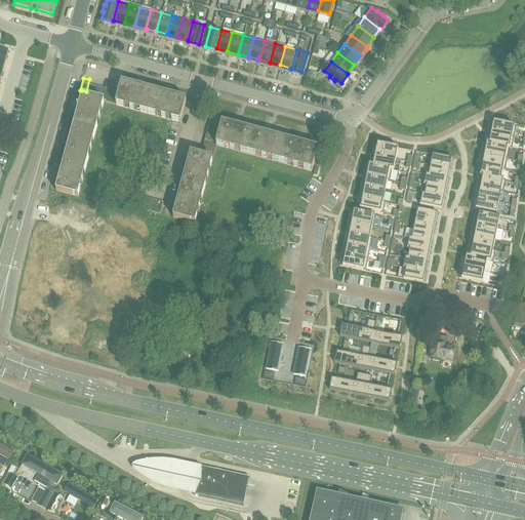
[(119,87),(115,100),(115,101),(148,109),(154,86),(121,78),(119,87)]
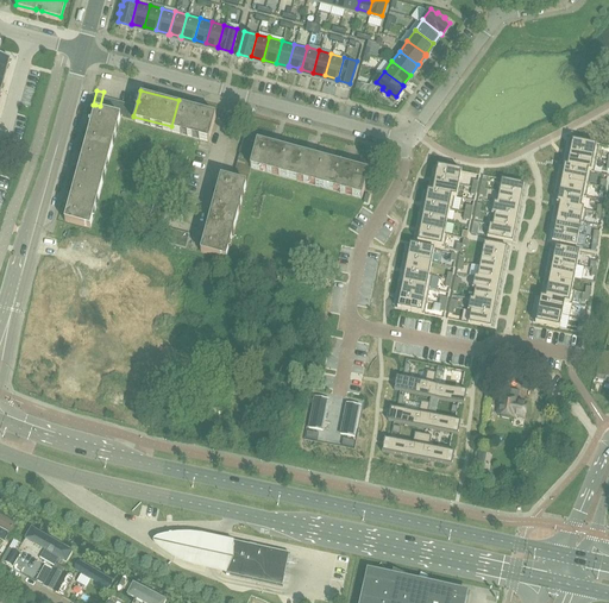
[(111,94),(104,92),(100,106),(107,107),(111,94)]
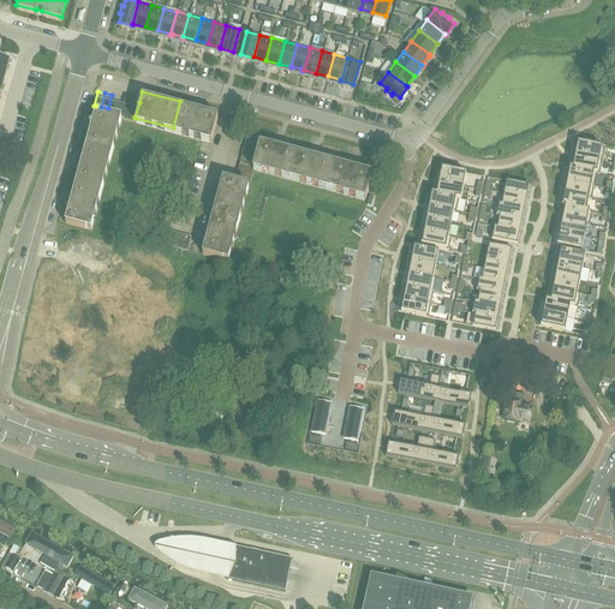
[(118,96),(112,95),(108,108),(114,111),(118,96)]
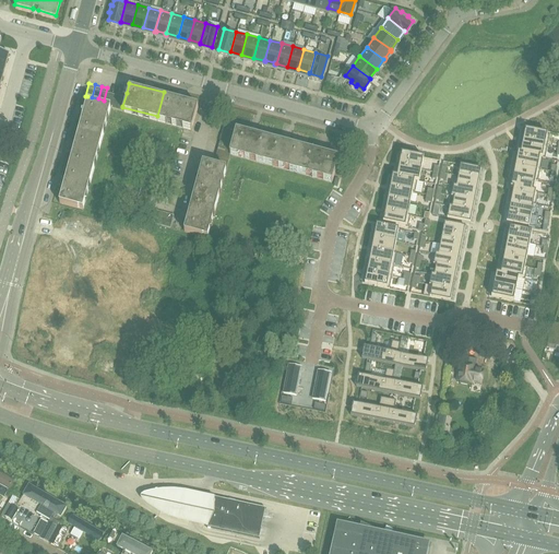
[(114,90),(107,87),(104,101),(110,103),(114,90)]
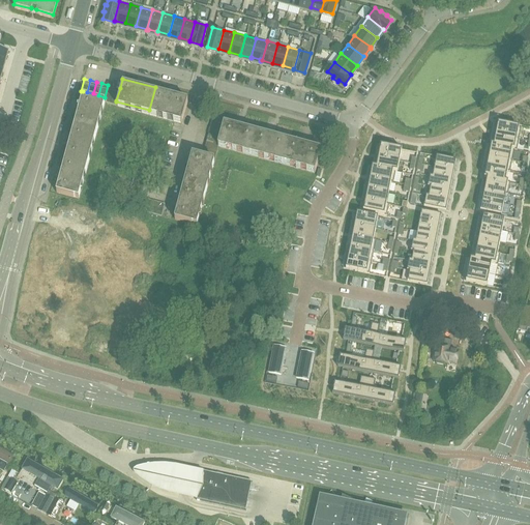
[(105,97),(111,98),(114,87),(108,85),(105,97)]
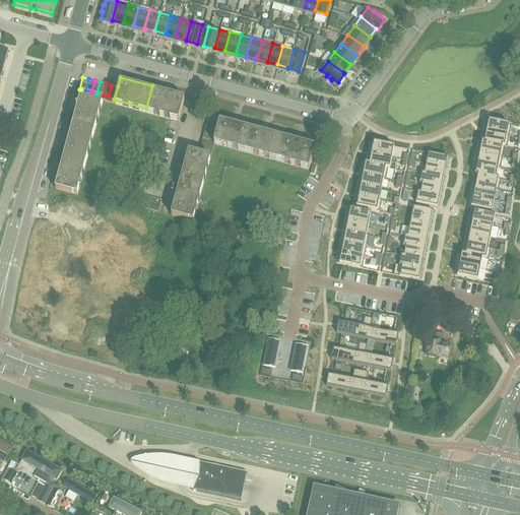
[(109,97),(114,99),(118,86),(112,85),(109,97)]
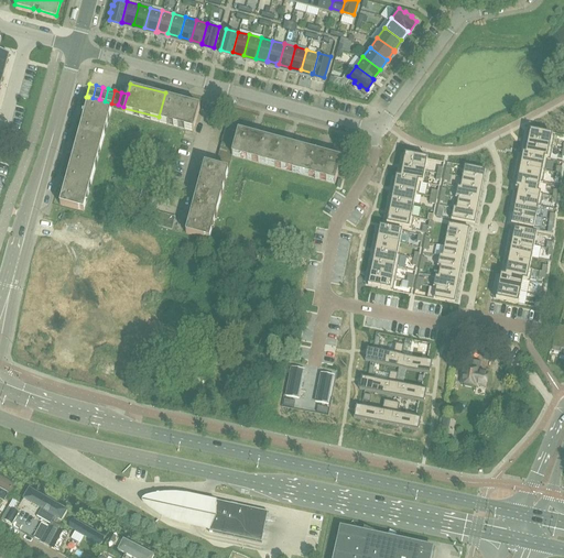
[(199,102),(165,93),(159,117),(194,127),(199,102)]
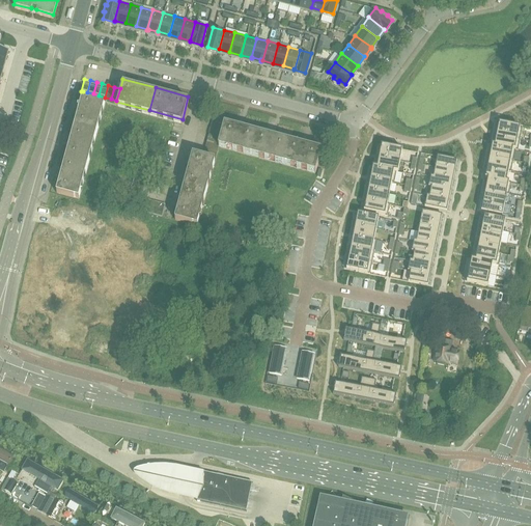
[(83,91),(78,110),(74,123),(96,130),(105,98),(99,95),(93,93),(87,92),(83,91)]
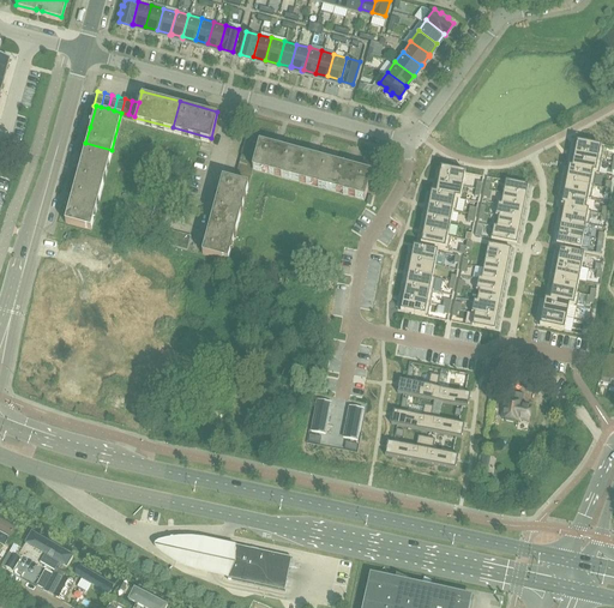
[(259,138),(245,134),(244,142),(257,145),(259,138)]
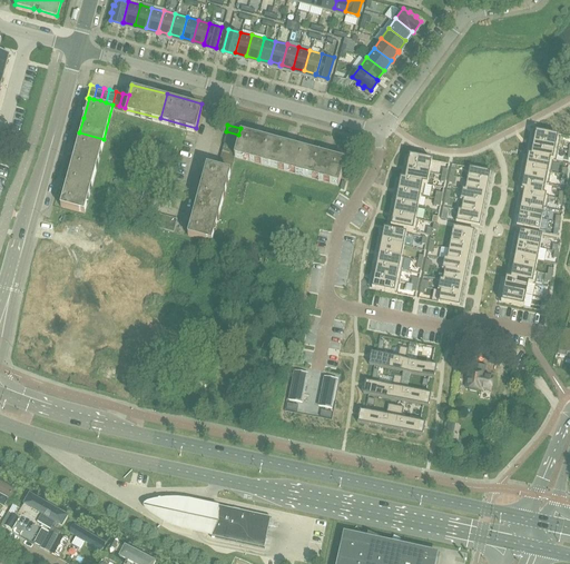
[(536,127),(533,139),(558,145),(560,132),(558,131),(557,131),(536,127)]
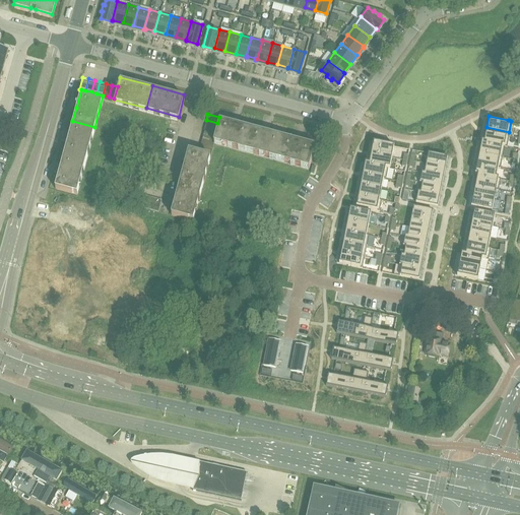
[(219,117),(217,123),(216,129),(214,135),(213,138),(246,147),(251,125),(219,117)]
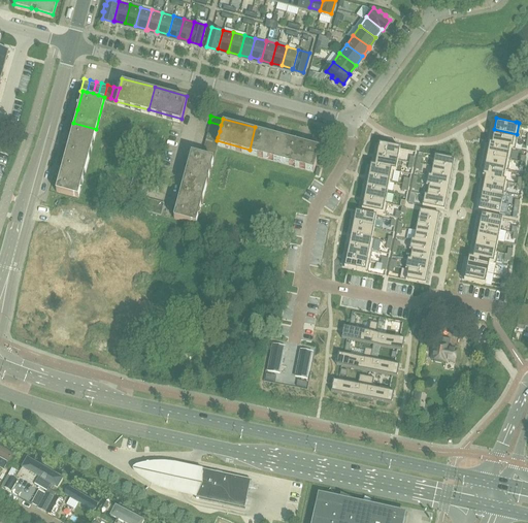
[(209,122),(207,128),(220,131),(221,125),(209,122)]
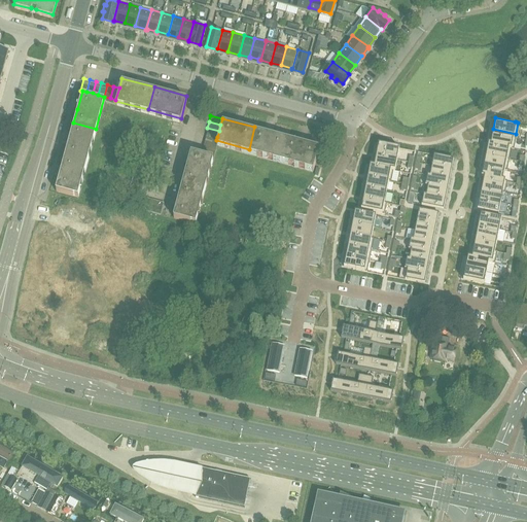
[(73,123),(69,140),(65,155),(86,161),(96,129),(73,123)]
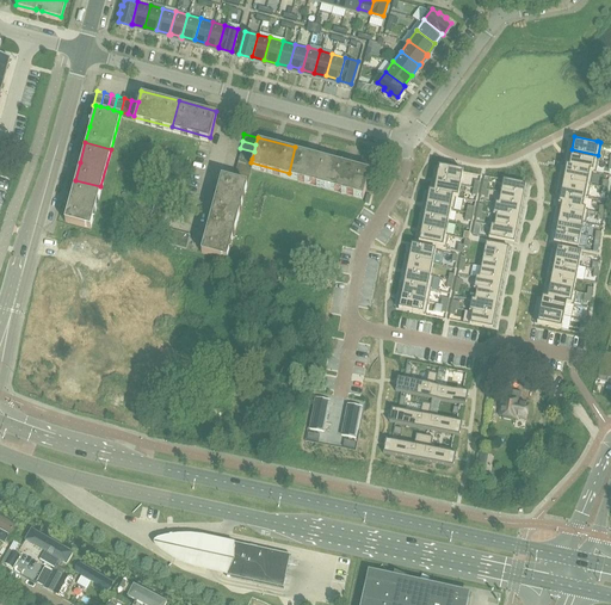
[(333,158),(295,147),(289,173),(326,184),(333,158)]
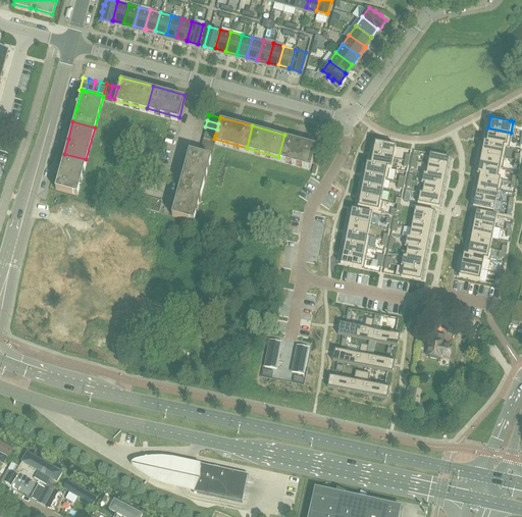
[(205,126),(204,133),(215,136),(217,130),(205,126)]
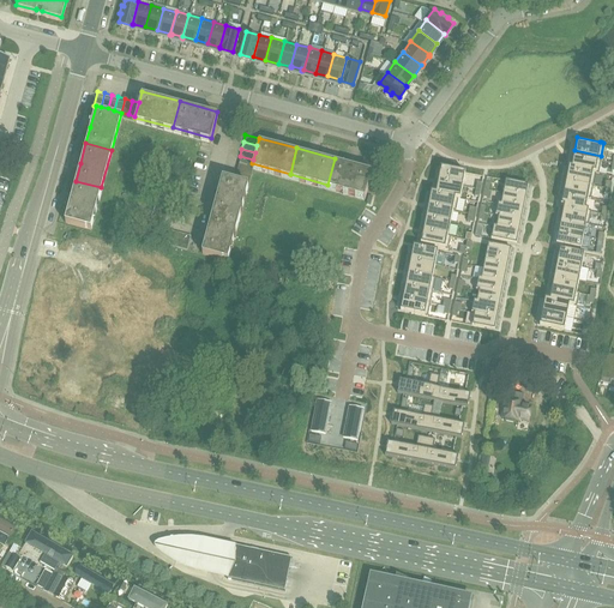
[(572,162),(571,163),(596,168),(599,169),(601,156),(575,150),(572,162)]
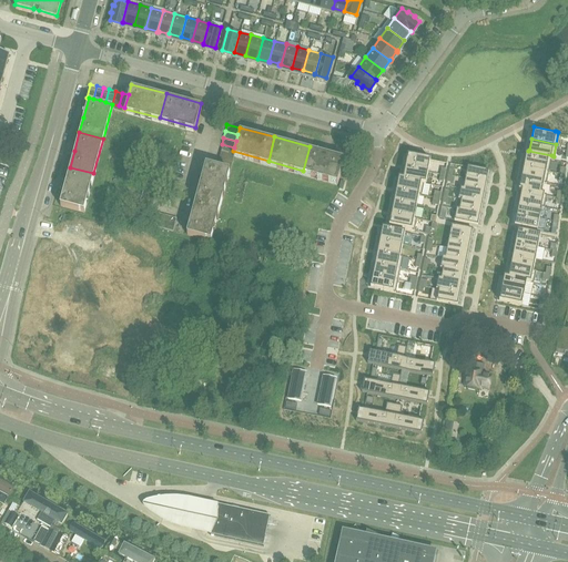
[(233,154),(233,151),(234,147),(222,144),(220,151),(233,154)]
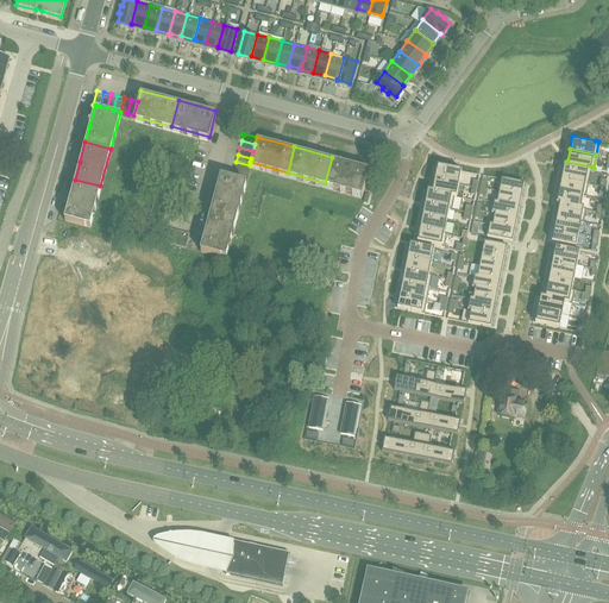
[(369,168),(332,157),(325,183),(362,193),(369,168)]
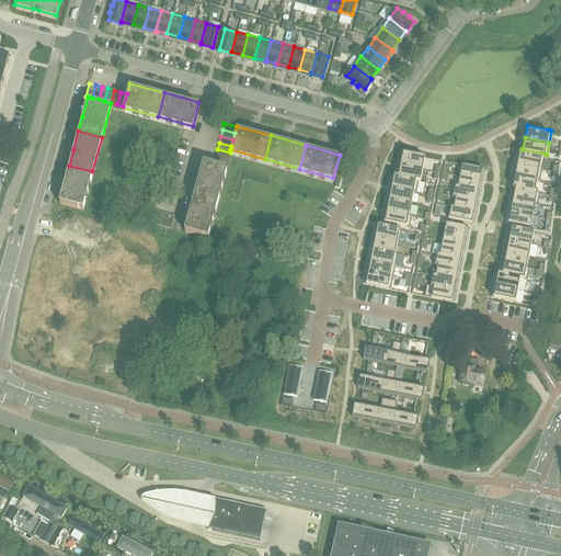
[(519,148),(517,160),(542,166),(545,154),(522,149),(523,148),(519,148)]
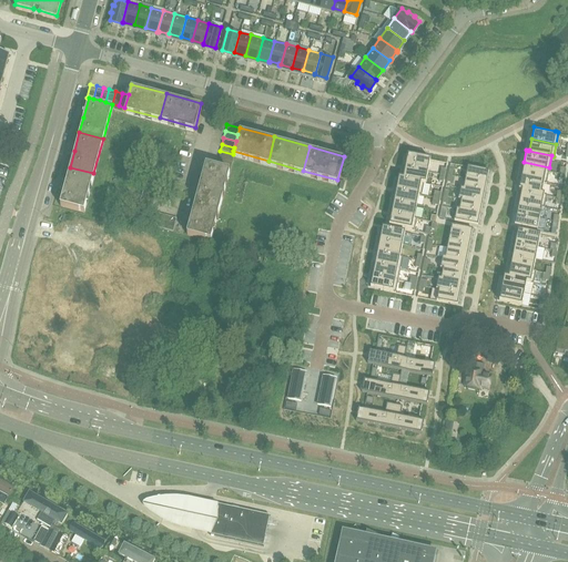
[(231,161),(233,154),(220,151),(219,157),(231,161)]
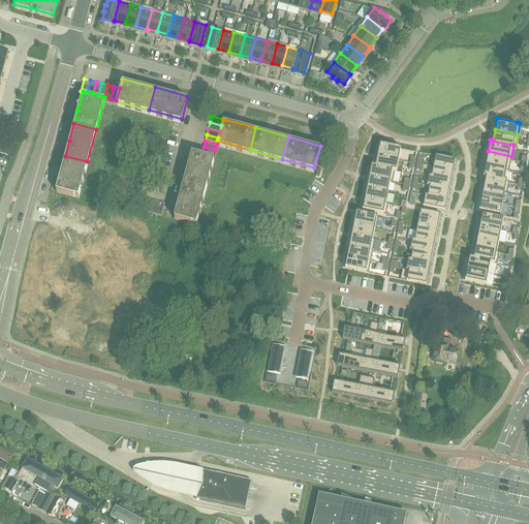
[(380,141),(377,152),(399,156),(401,145),(382,141),(380,141)]
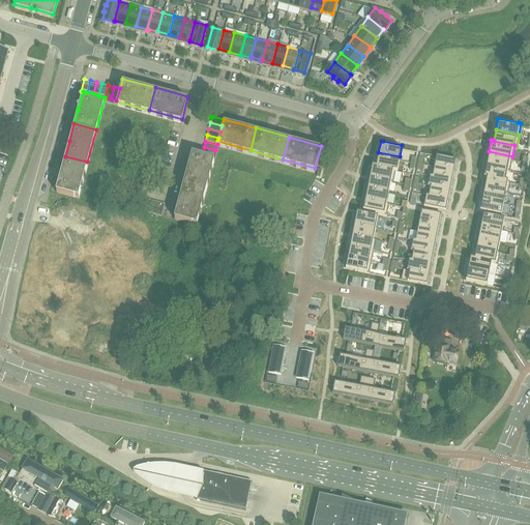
[(204,147),(202,152),(214,155),(215,150),(204,147)]
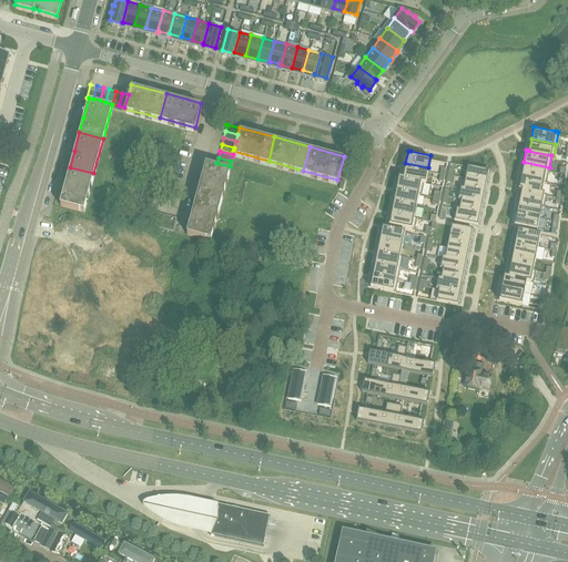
[(230,166),(216,163),(206,160),(196,195),(221,202),(230,166)]
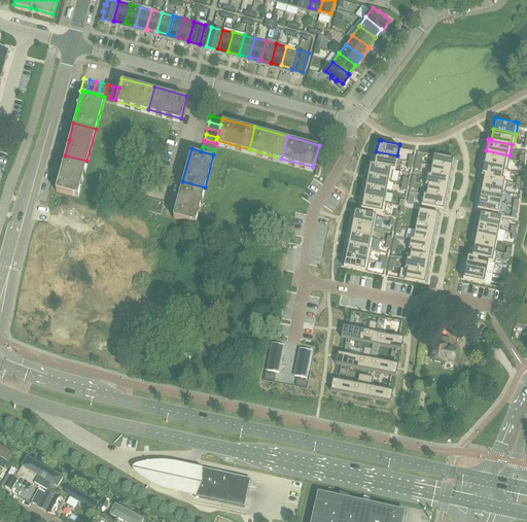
[(433,150),(431,162),(452,166),(454,154),(433,150)]
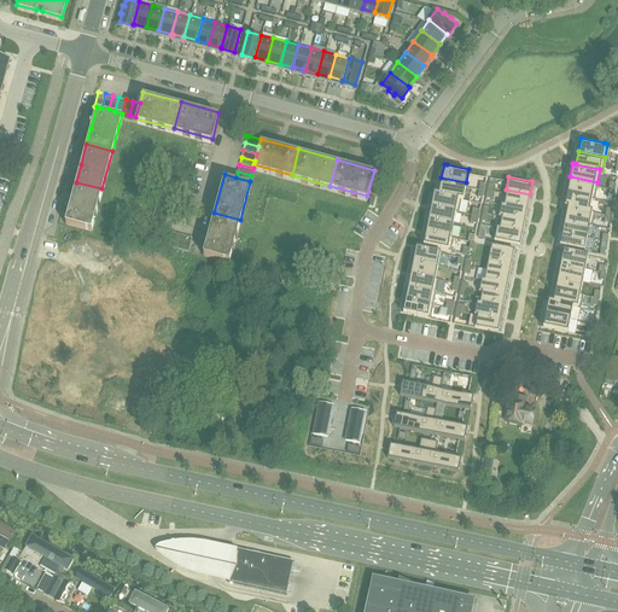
[(570,176),(567,190),(592,194),(595,194),(598,182),(570,176)]
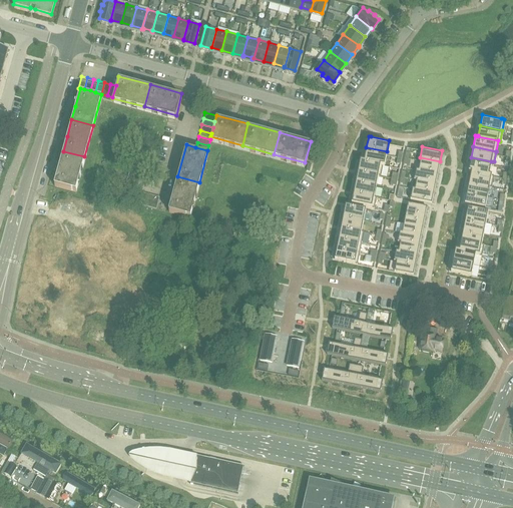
[(364,157),(383,161),(383,162),(384,162),(387,151),(366,147),(364,157)]
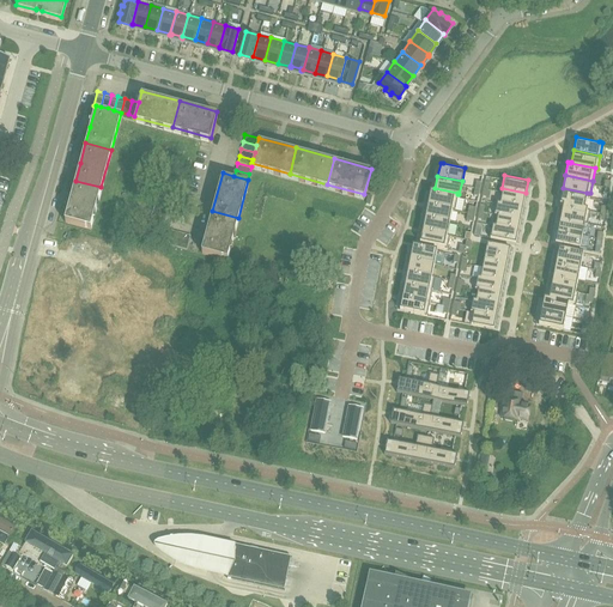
[(76,181),(70,202),(65,218),(91,225),(101,187),(76,181)]
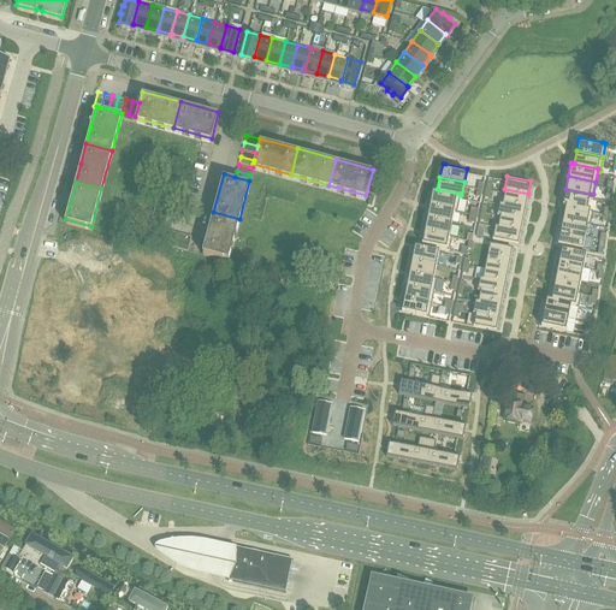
[(432,188),(430,201),(455,206),(457,207),(460,195),(460,194),(437,189),(432,188)]
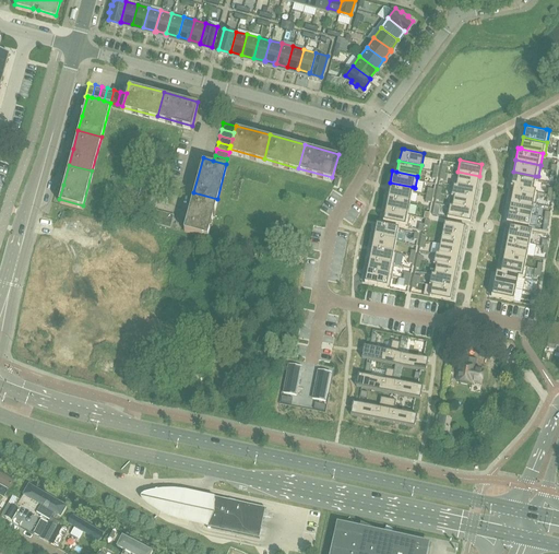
[(456,181),(477,186),(479,176),(458,172),(456,181)]
